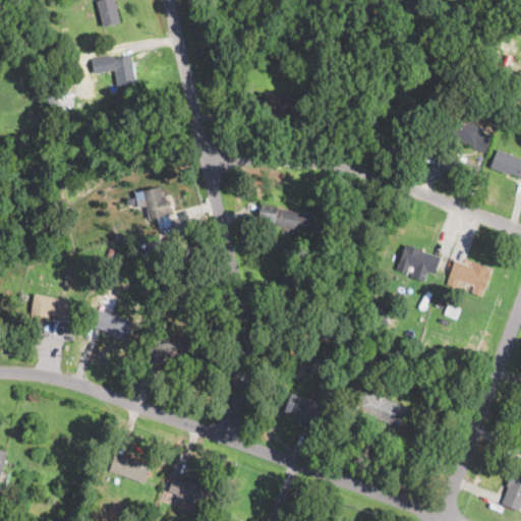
[(105,26),(104,26),(97,0),(114,0),(120,22),(105,26)]
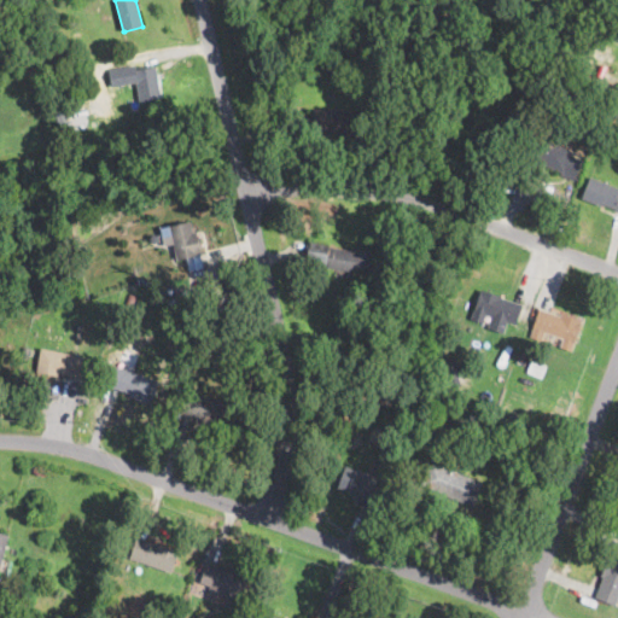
[(104,74),(88,76),(87,66),(101,64),(104,74)]
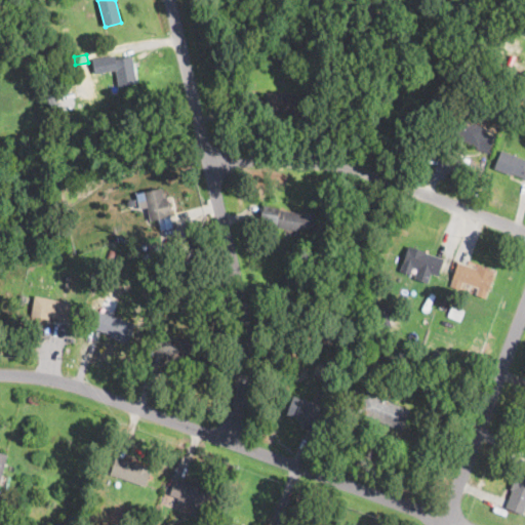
[(136,82),(119,85),(114,59),(131,56),(136,82)]
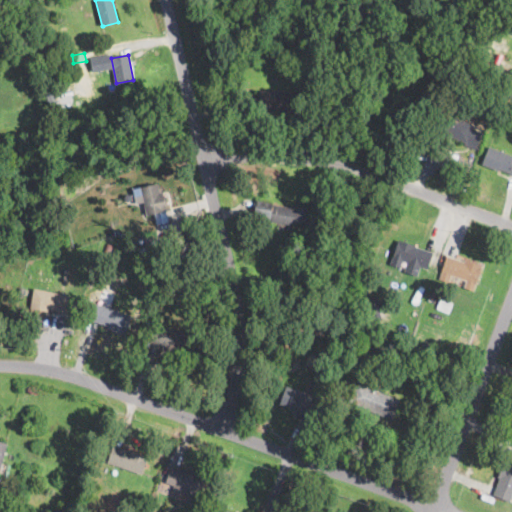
[(165,87),(147,92),(145,87),(173,79),(174,84),(165,87)]
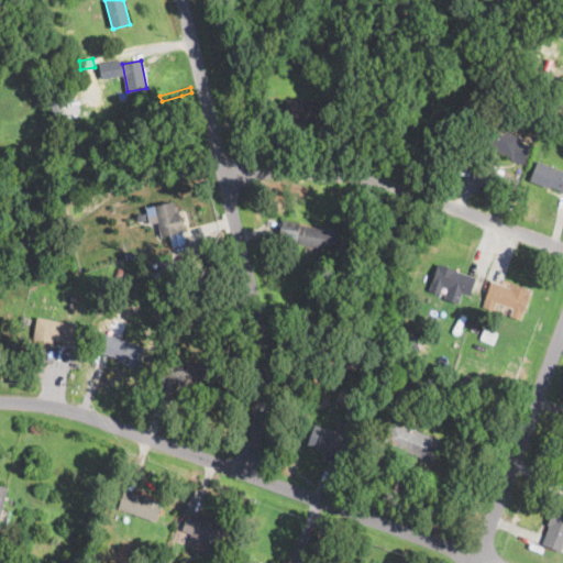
[(294,119),(287,119),(286,99),(313,99),(313,119),(294,119)]
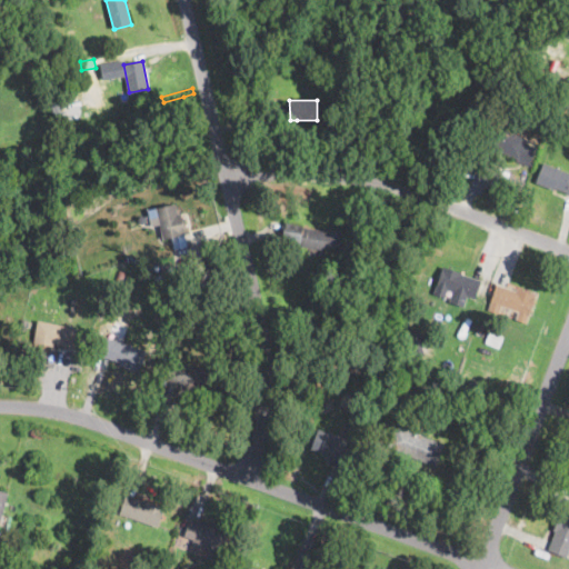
[(63,123),(57,125),(55,116),(61,113),(63,123)]
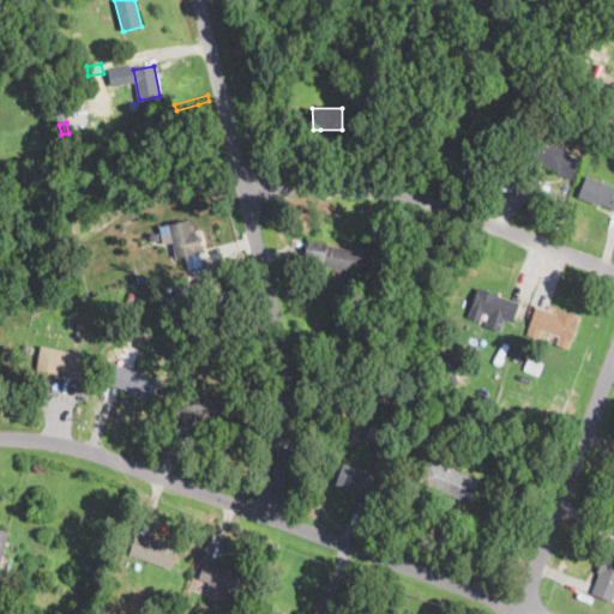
[(527,131),(545,139),(548,132),(560,137),(557,144),(569,150),(567,154),(579,158),(571,176),(561,172),(560,173),(517,154),(516,154),(527,131)]
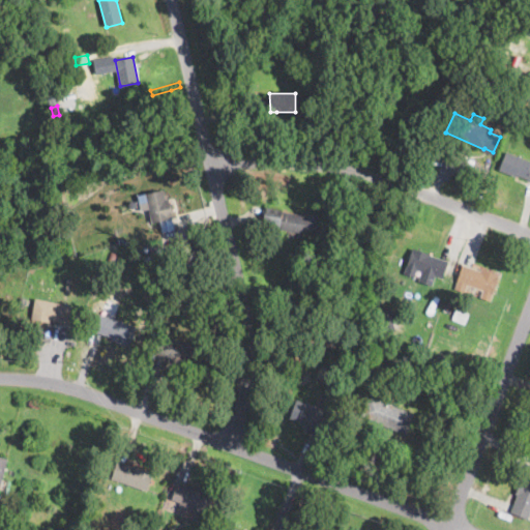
[(529,179),(517,174),(516,176),(500,170),(506,152),(529,162),(529,179)]
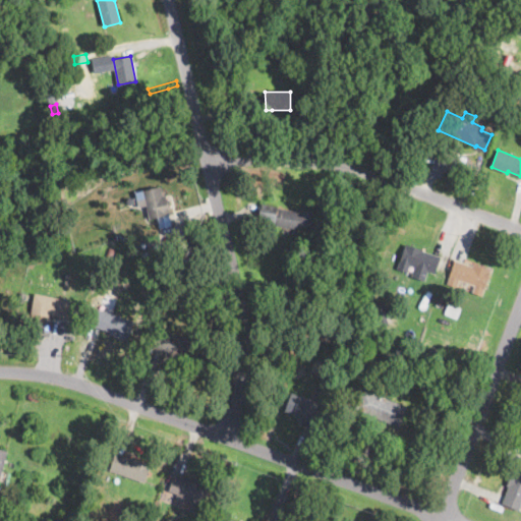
[(161,187),(161,188),(162,187),(163,192),(162,192),(162,195),(166,194),(167,198),(168,198),(171,214),(150,219),(146,203),(145,203),(143,199),(145,199),(142,191),(161,187)]
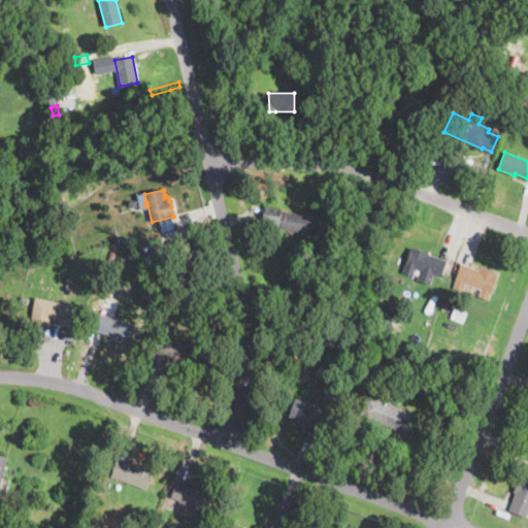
[(283,210),(303,215),(303,212),(330,218),(326,237),(275,228),(276,224),(262,222),(265,205),(283,209),(283,210)]
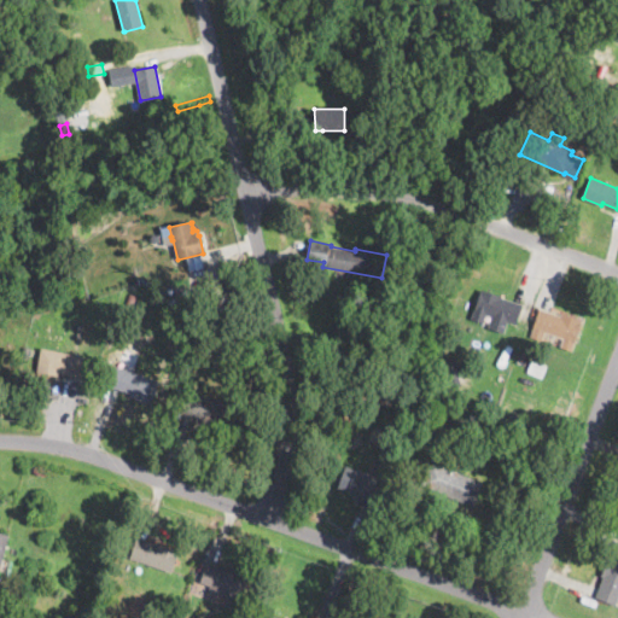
[(520,312),(517,325),(507,322),(505,332),(489,328),(493,316),(487,315),(484,324),(472,320),(481,290),(502,297),(501,298),(523,304),(520,312)]
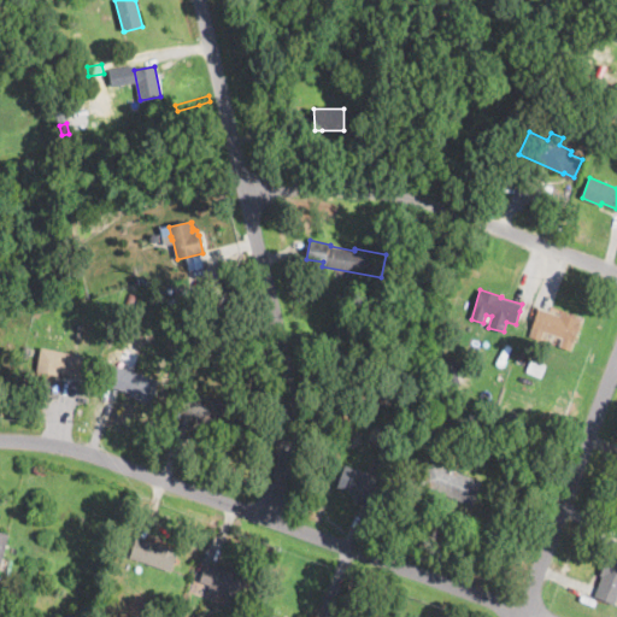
[(136,297),(134,306),(125,304),(129,294),(136,297)]
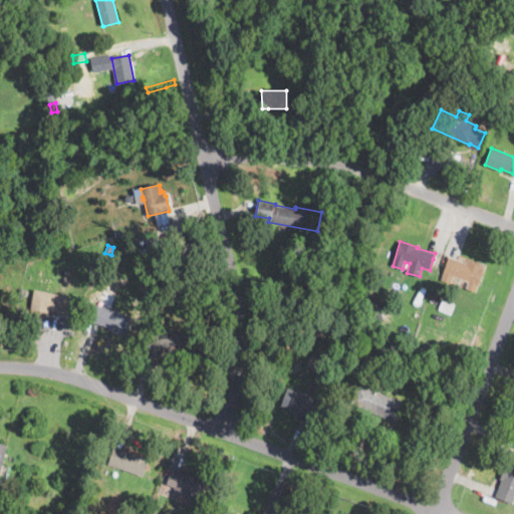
[(457,260),(467,263),(468,260),(484,266),(478,284),(452,276),(450,283),(441,280),(449,257),(457,260)]
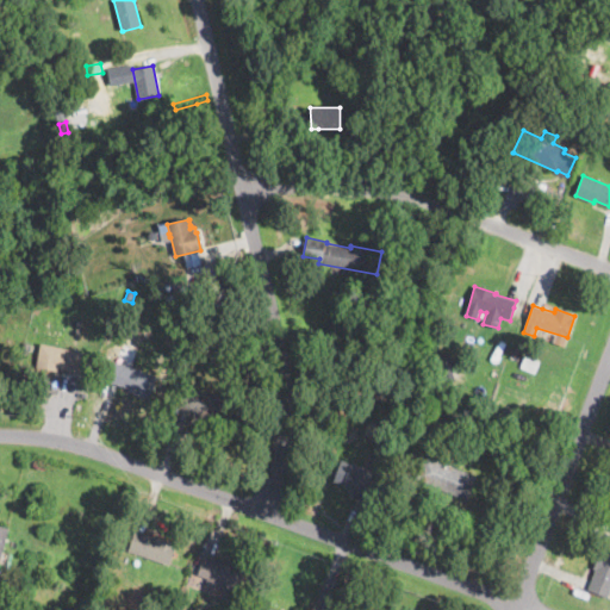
[(330,338),(327,349),(321,347),(324,336),(330,338)]
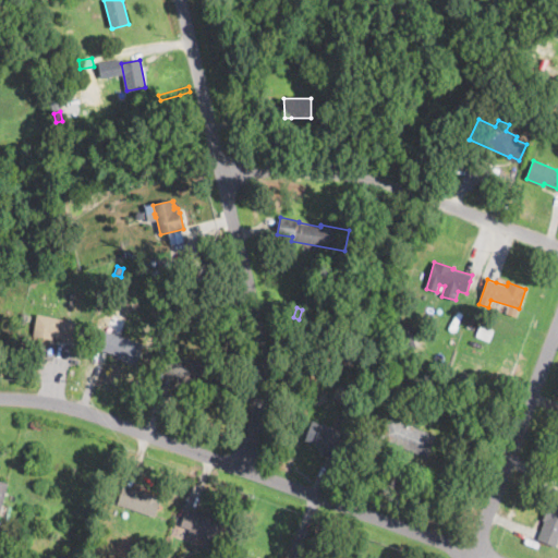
[(462,313),(453,330),(448,328),(457,310),(462,313)]
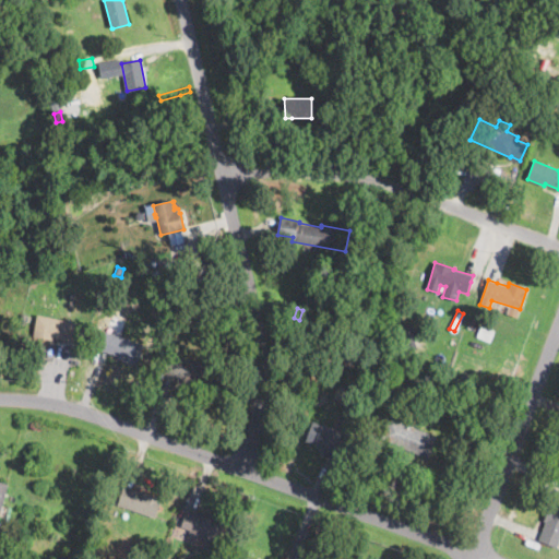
[(75,323),(72,341),(52,336),(51,340),(34,335),(38,314),(75,323)]
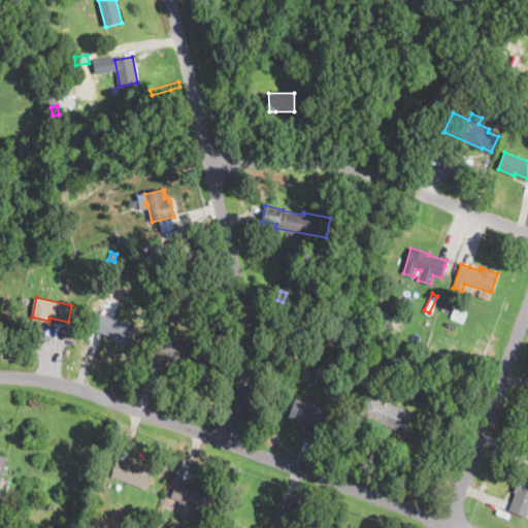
[(453,300),(448,312),(441,309),(446,298),(453,300)]
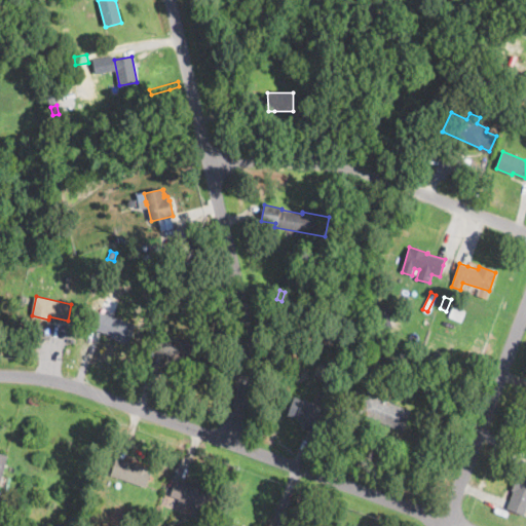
[(465,310),(461,321),(448,315),(452,305),(465,310)]
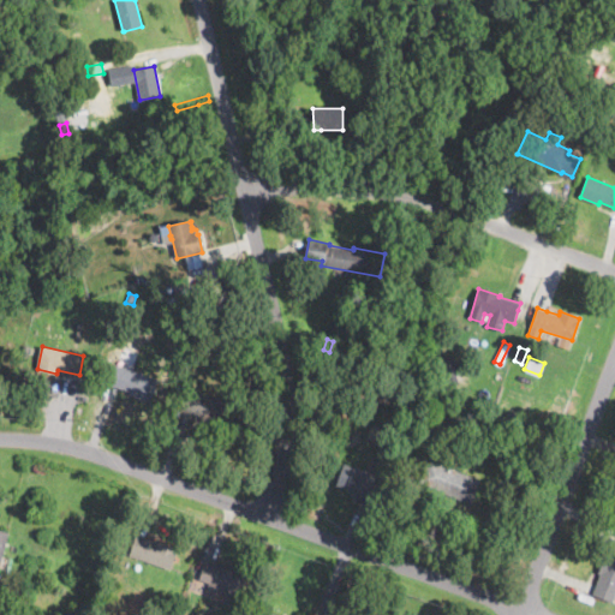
[(157,378),(149,402),(130,395),(131,392),(109,386),(117,364),(157,378)]
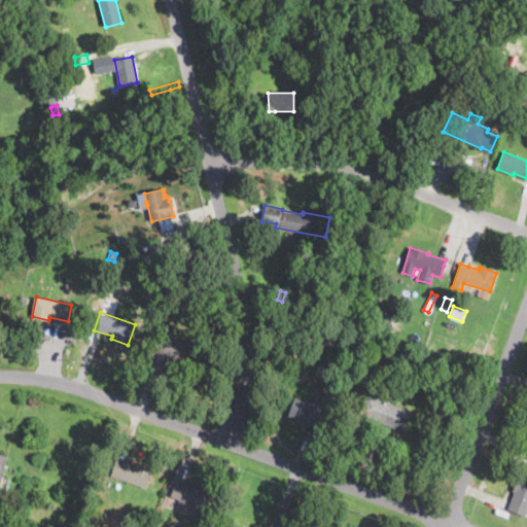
[(451,329),(447,343),(441,342),(445,327),(451,329)]
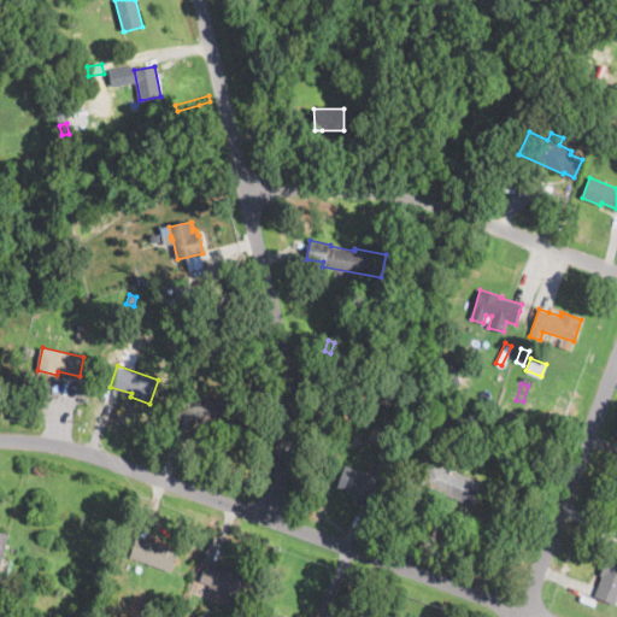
[(229,405),(223,427),(204,421),(204,418),(183,412),(189,393),(229,405)]
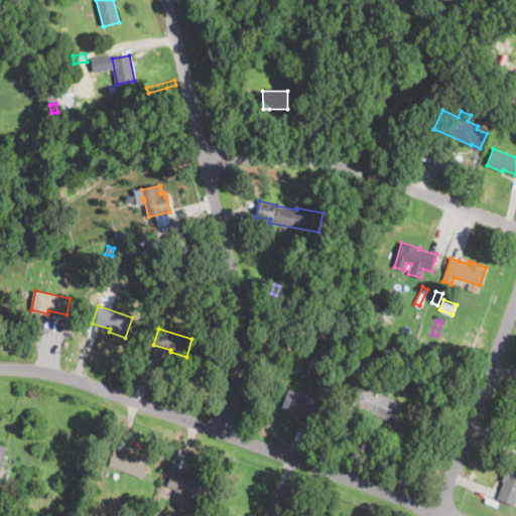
[(402,402),(394,422),(352,405),(360,385),(402,402)]
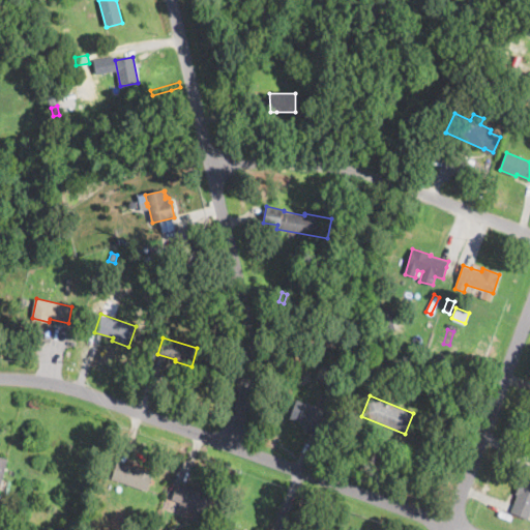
[(315,407),(324,410),(316,434),(303,429),(304,424),(290,419),(297,400),(315,407)]
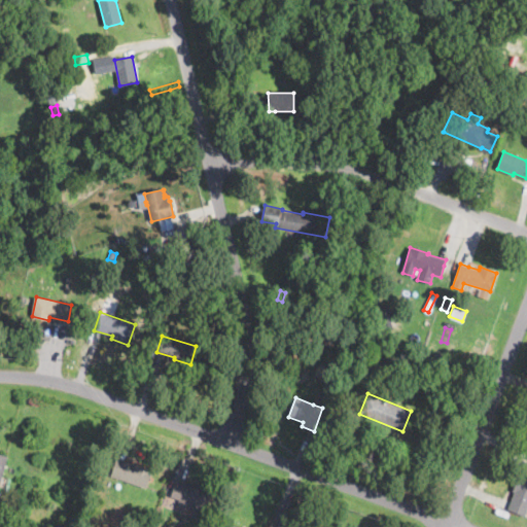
[(152,469),(146,487),(111,476),(117,457),(152,469)]
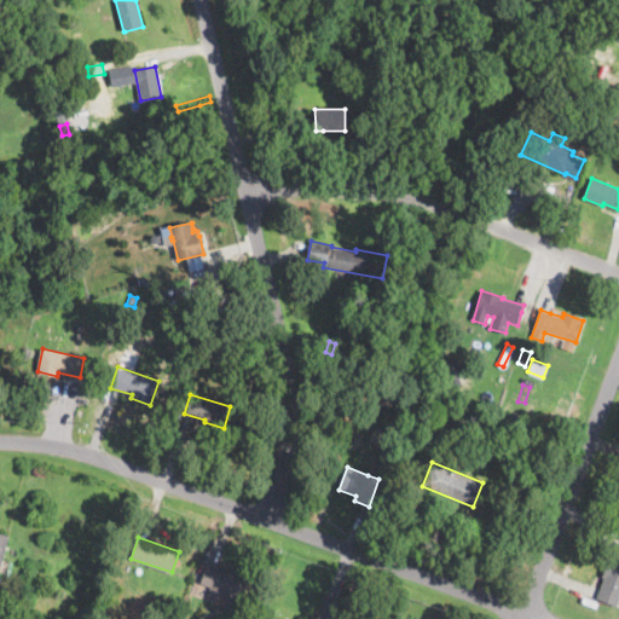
[(618,595),(615,605),(615,606),(597,599),(606,578),(602,577),(609,557),(618,561),(618,595)]
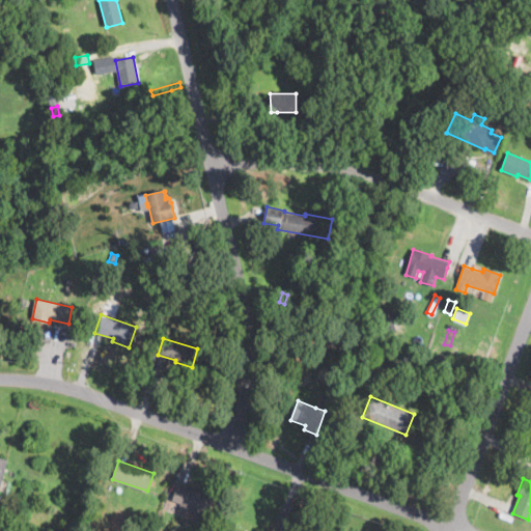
[(185,486),(194,490),(194,486),(214,494),(206,513),(193,508),(190,515),(177,511),(180,504),(170,500),(176,483),(185,486)]
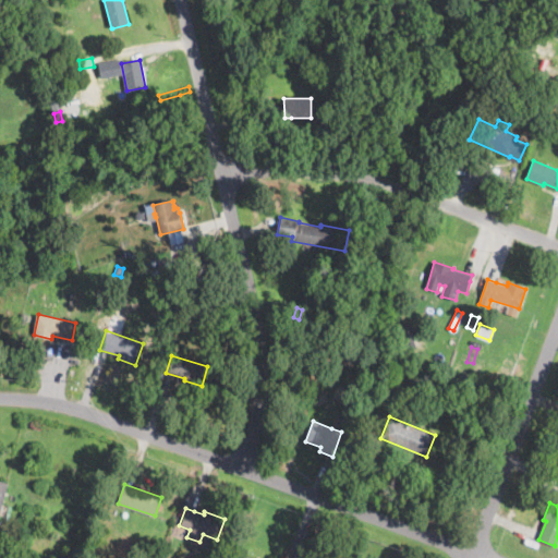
[(27,533),(24,547),(7,544),(10,530),(27,533)]
